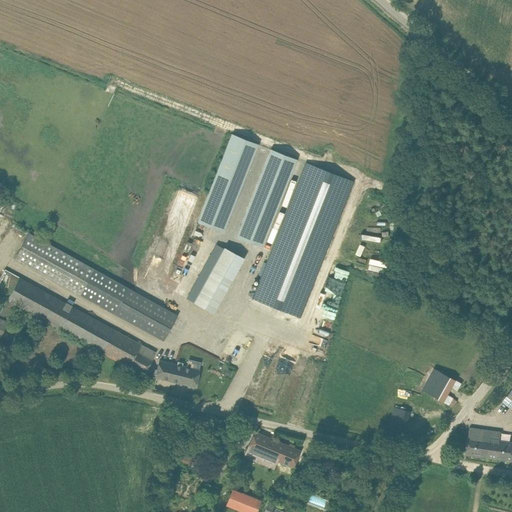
[(231,133),(196,220),(223,231),(258,144),(231,133)]
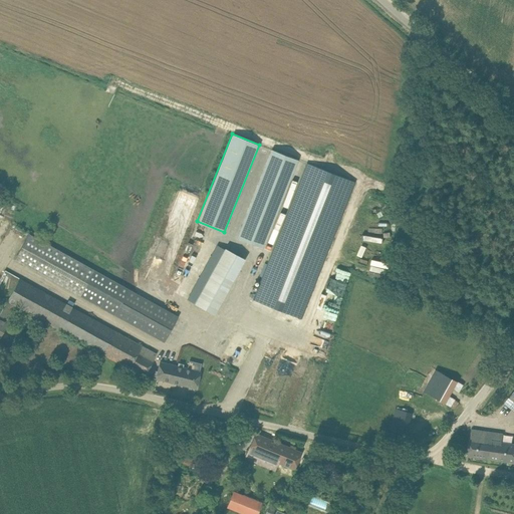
[(271,149),(238,238),(263,247),(297,159),(271,149)]
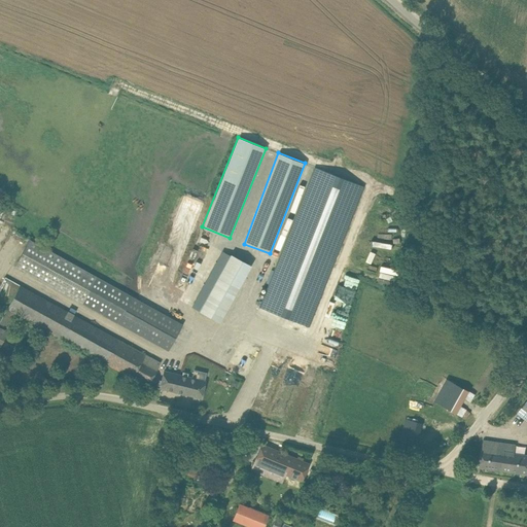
[(260,307),(309,326),(363,187),(315,168),(260,307)]
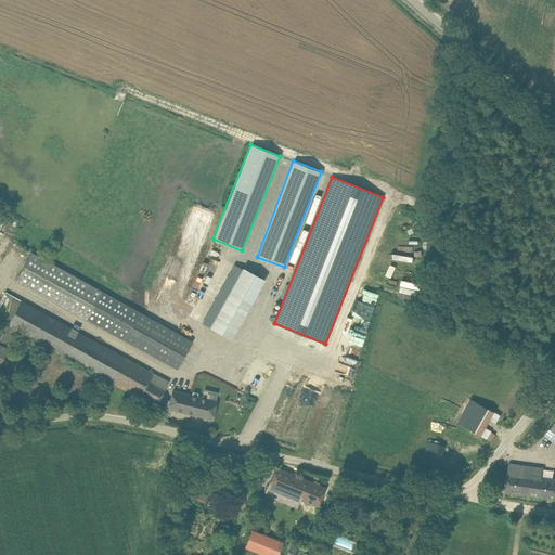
[(42,254),(34,249),(31,253),(30,253),(15,281),(177,370),(193,341),(40,257),(42,254)]
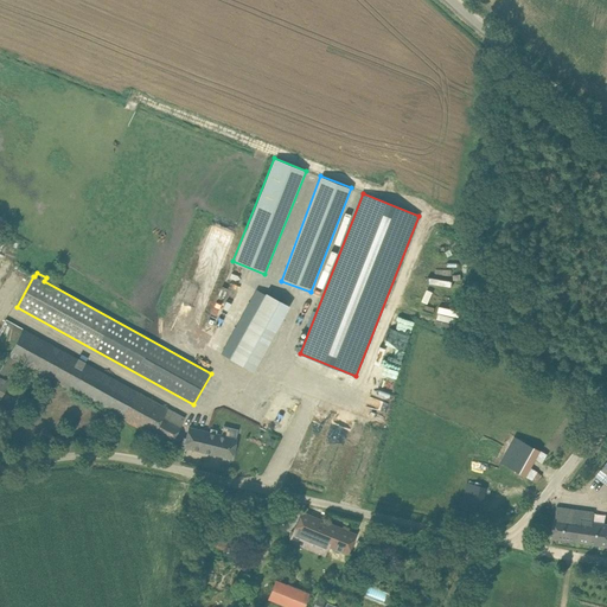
[(280,300),(257,288),(221,353),(254,372),(291,307),(280,300)]
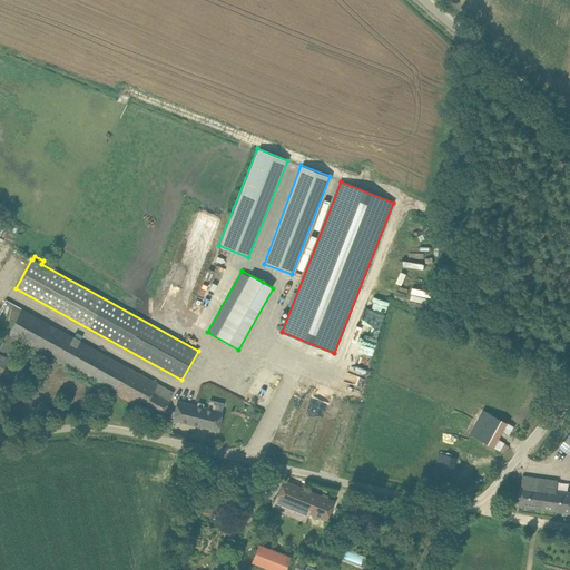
[(387,291),(386,296),(408,303),(410,297),(387,291)]
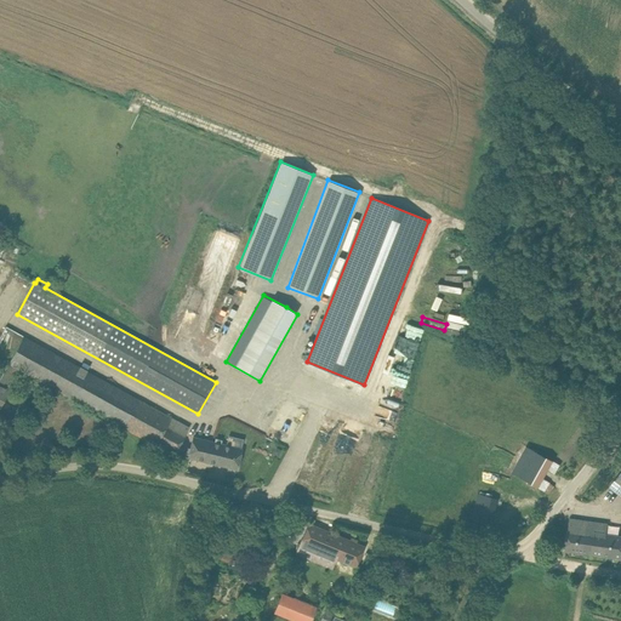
[(18,369),(175,455),(189,428),(6,326),(0,337),(0,366),(5,370),(0,379),(0,405),(9,392),(6,391),(18,369)]
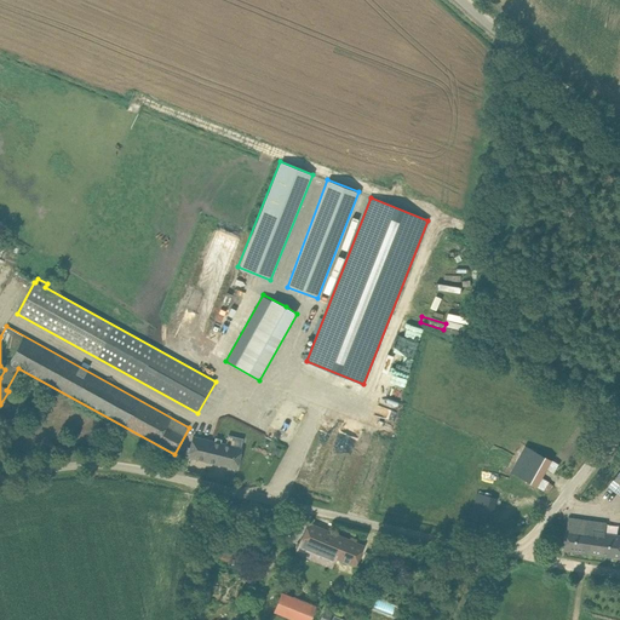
[(412,367),(415,354),(408,351),(403,365),(412,367)]
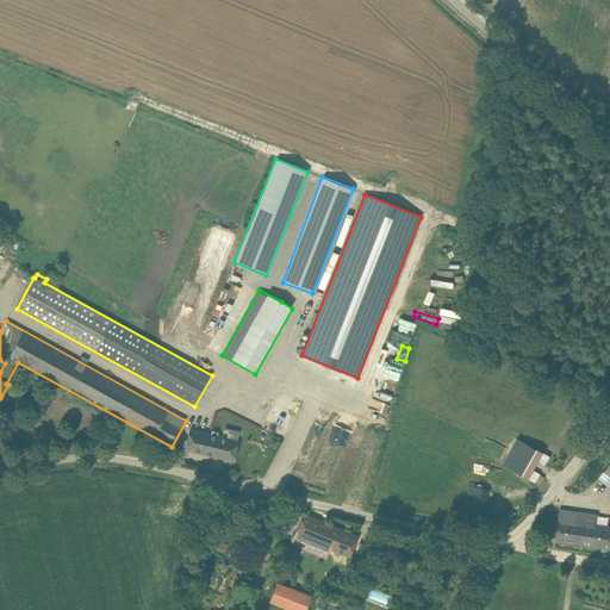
[(185,449),(232,461),(237,441),(190,430),(185,449)]
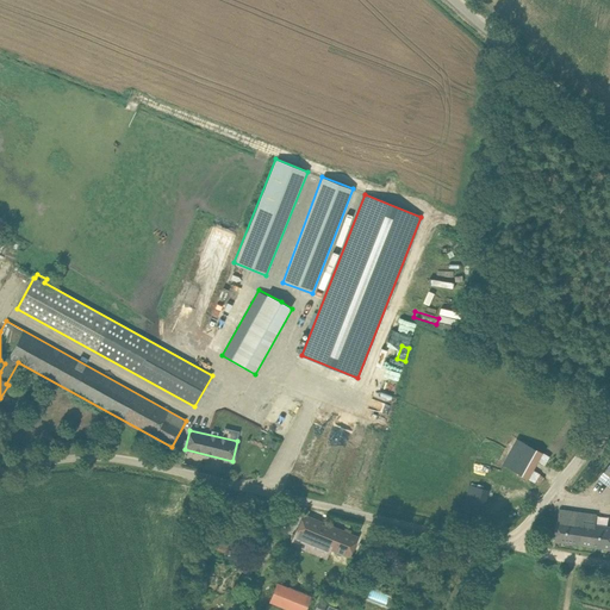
[(542,453),(537,461),(545,465),(549,456),(548,455),(542,453)]
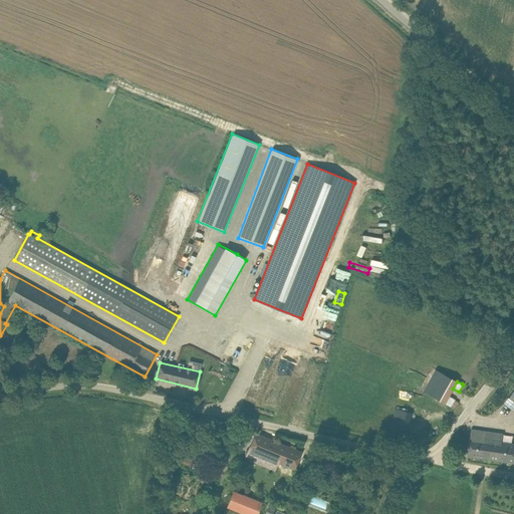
[(505,403),(513,410),(513,391),(505,403)]
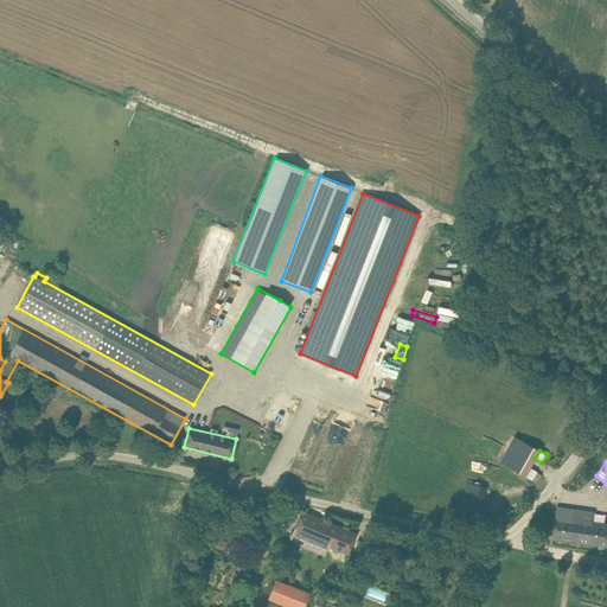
[(462,508),(483,511),(487,486),(466,481),(462,508)]
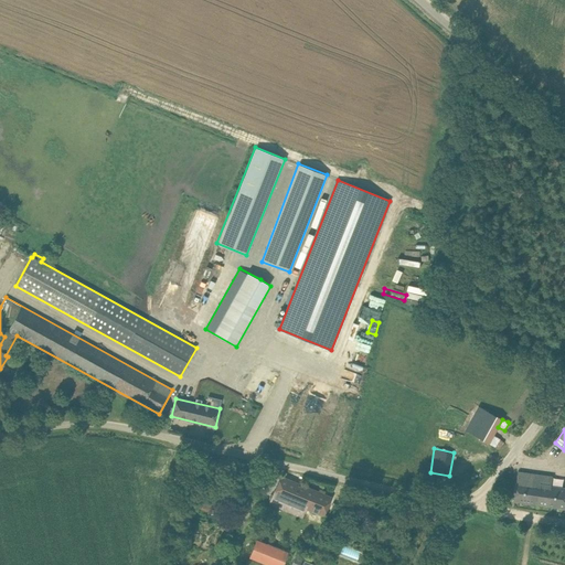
[(553,477),(518,472),(514,501),(564,508),(564,488),(552,487),(553,477)]
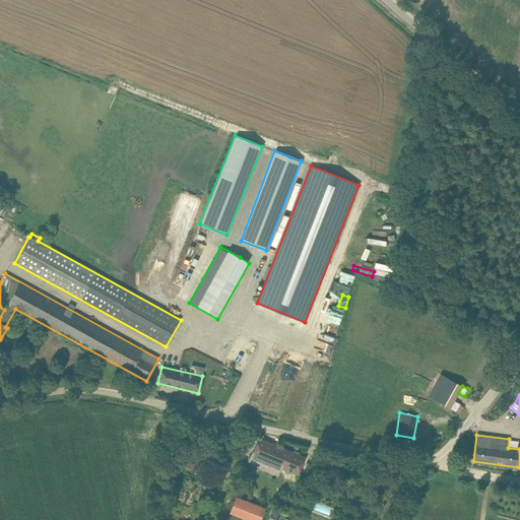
[(259,440),(250,463),(277,474),(281,467),(298,474),(305,458),(259,440)]
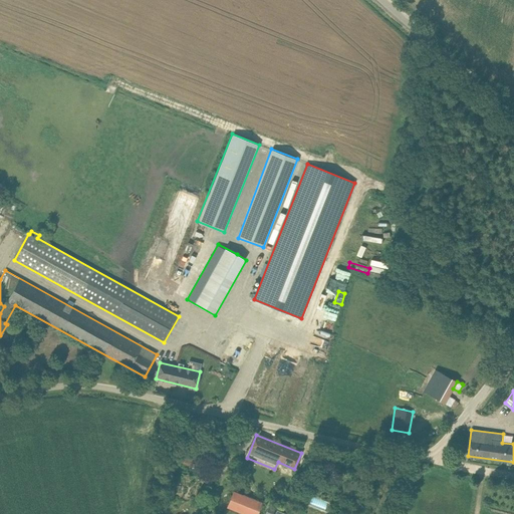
[(227,506),(246,513),(255,513),(260,503),(233,492),(227,506)]
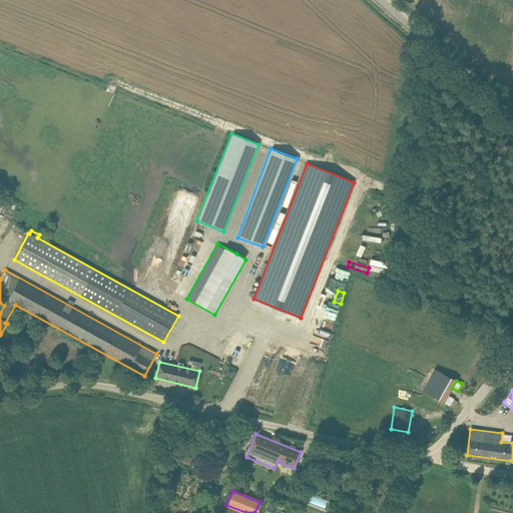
[(311,503),(323,509),(326,502),(313,497),(311,503)]
